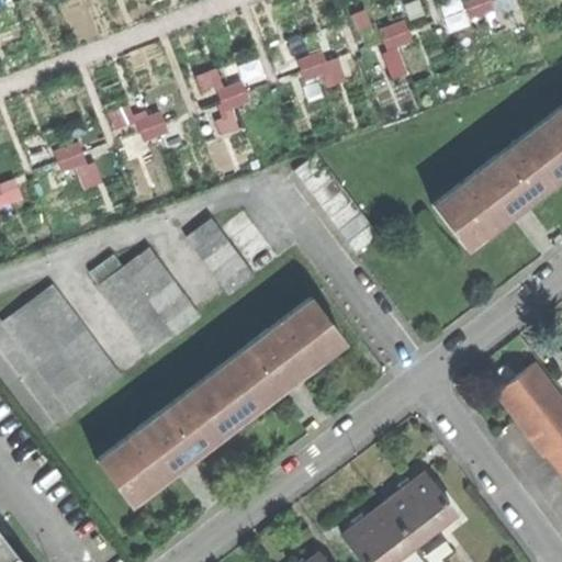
[(445,0),(438,2),(449,29),(514,3),(513,0),(445,0)]
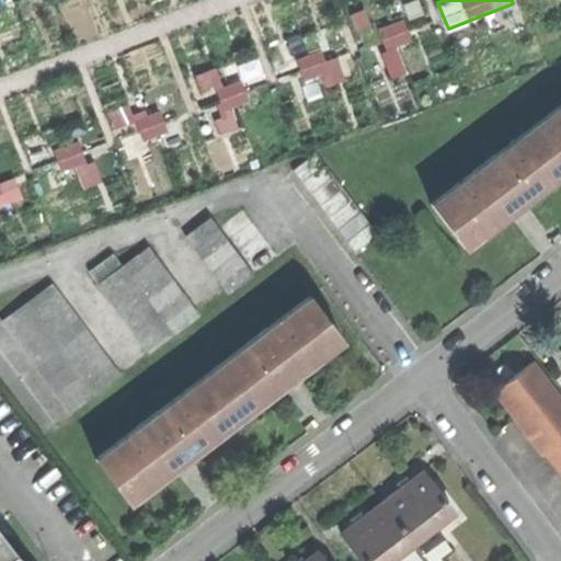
[(402,21),(379,26),(384,46),(408,39),(402,21)]
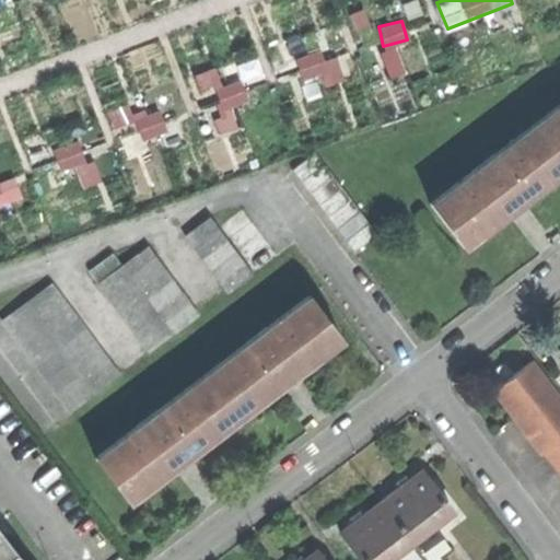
[(222,114),(213,116),(218,132),(236,127),(230,104),(247,100),(242,79),(214,86),(222,114)]
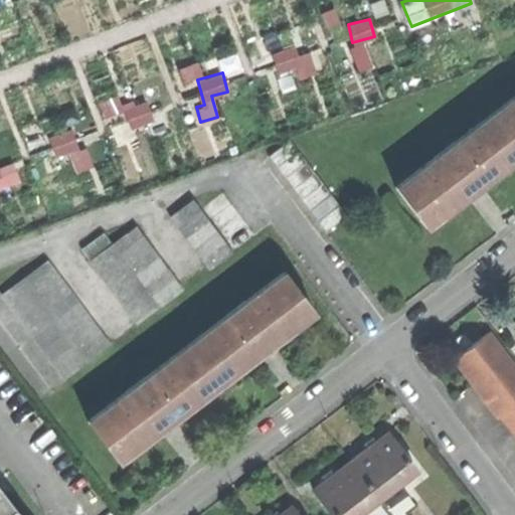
[(514,98),(397,187),(427,227),(479,188),(514,160),(514,98)]
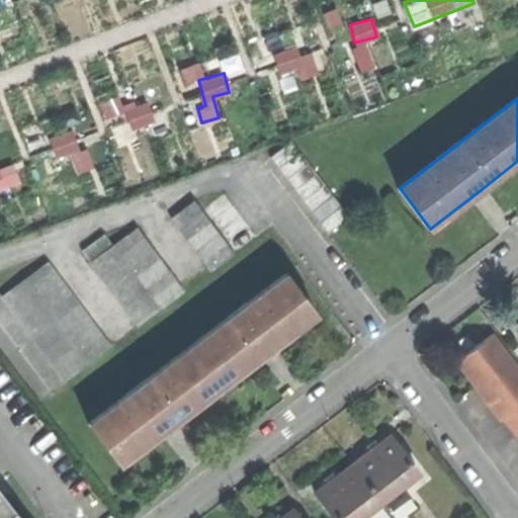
[(271,158),(328,234),(350,218),(292,142),(271,158)]
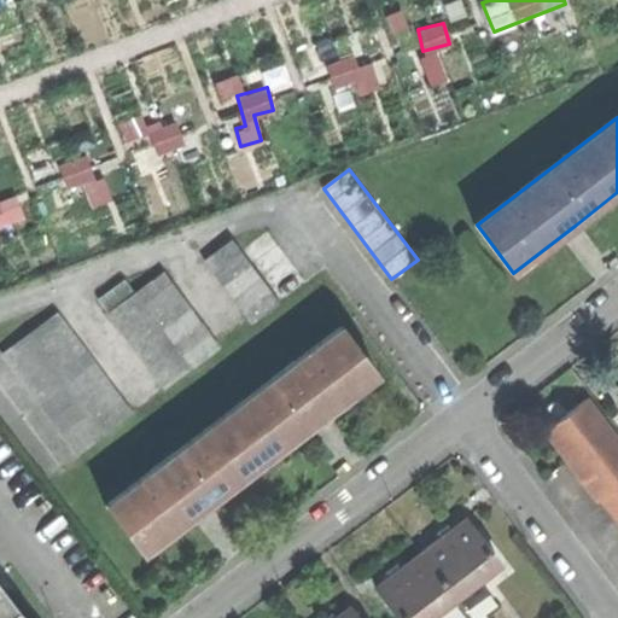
[(243,250),(281,302),(307,283),(268,231),(243,250)]
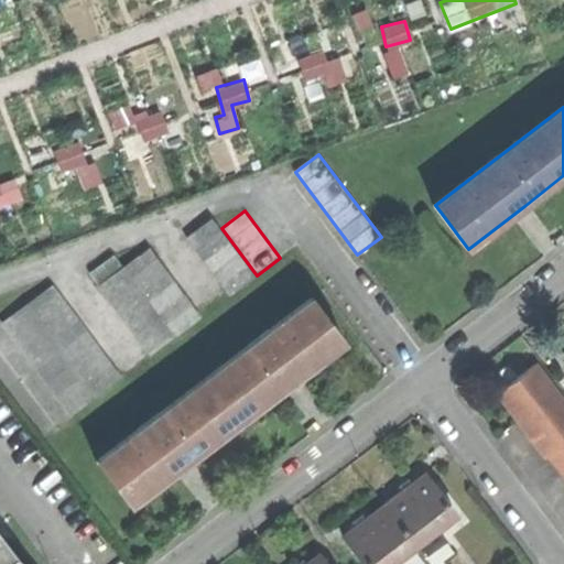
[(221,228),(213,217),(187,237),(231,294),(257,275),(221,228)]
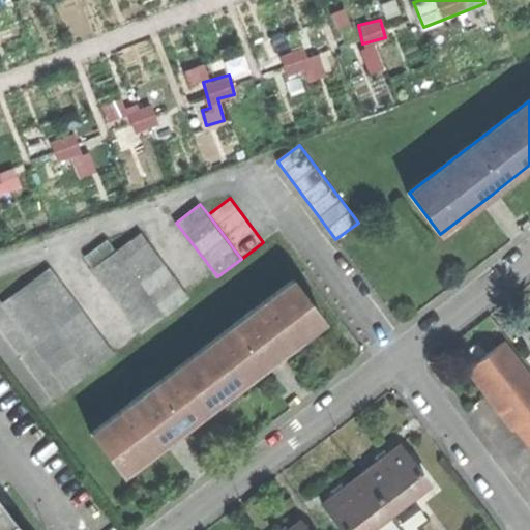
[(94,268),(143,333),(189,298),(140,233),(94,268)]
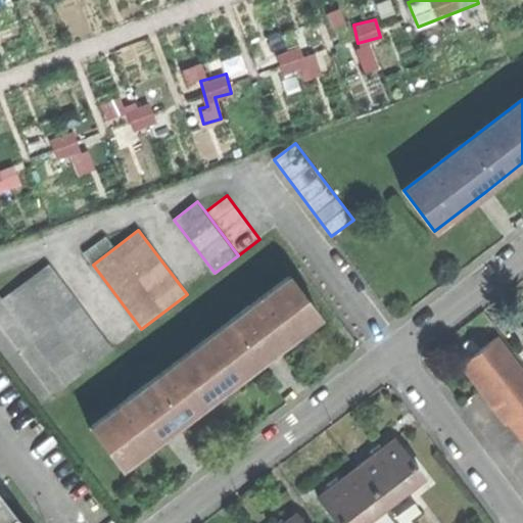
[(4,299),(68,384),(112,350),(49,266),(4,299)]
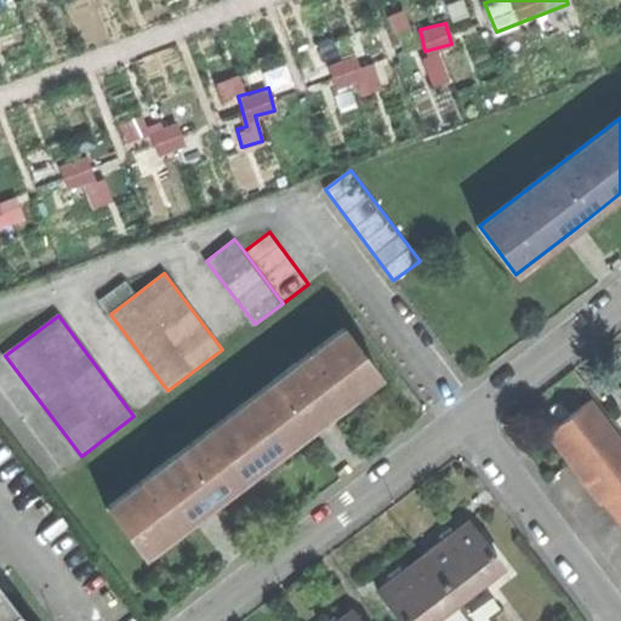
[(108,507),(144,556),(212,503),(323,420),(381,376),(345,329),(108,507)]
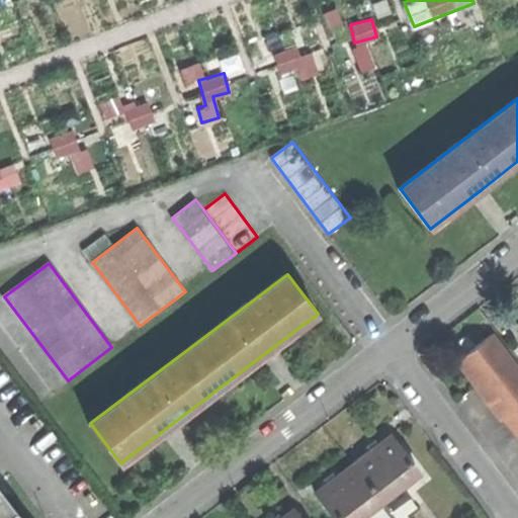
[(517,368),(493,336),(460,360),(483,391),(480,392),(502,421),(506,419),(517,434),(517,368)]
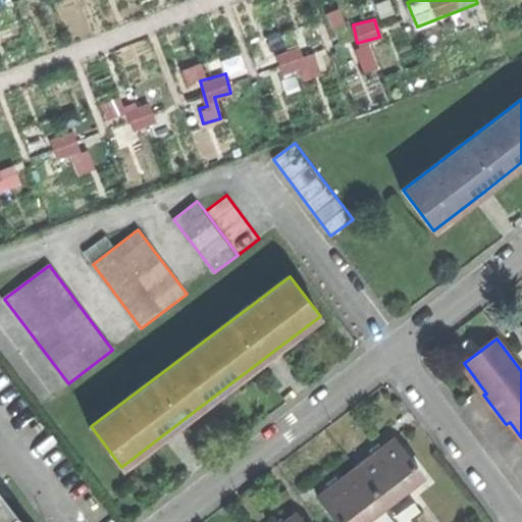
[(319,496),(340,521),(362,521),(423,475),(396,438),(379,451),(342,479),(319,496)]
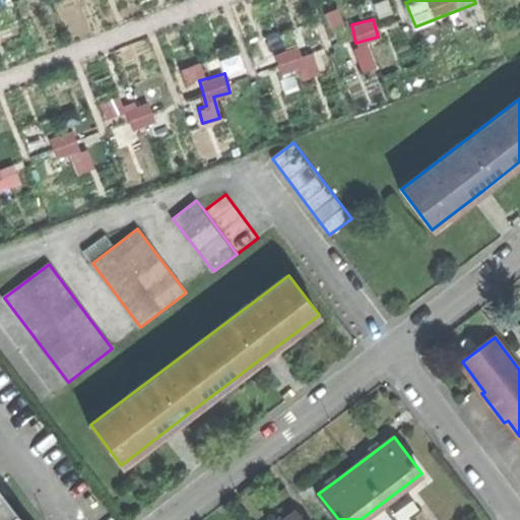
[(0,519),(21,519),(0,492),(0,519)]
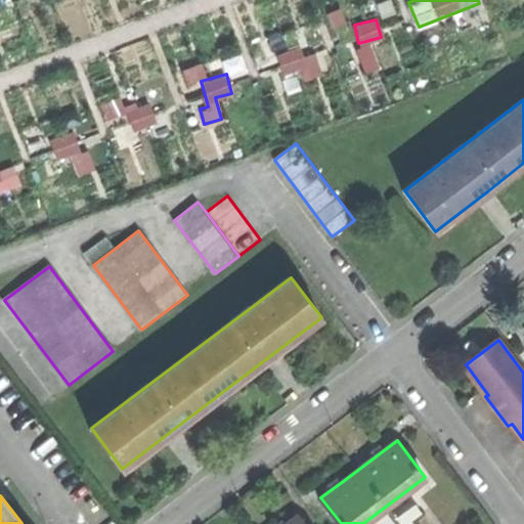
[(303,523),(297,515),(285,523),(303,523)]
